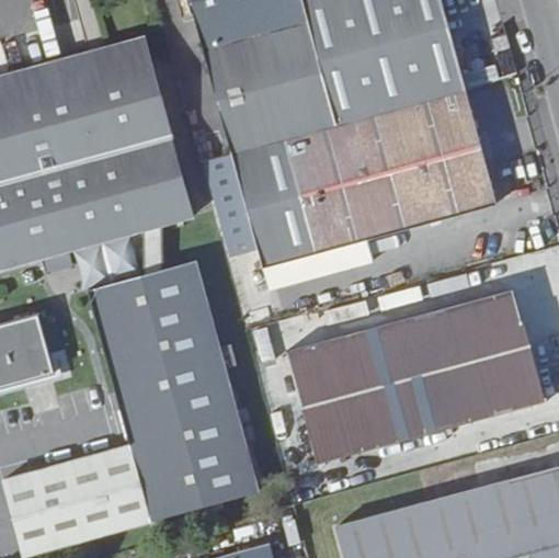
[(498,204),(442,0),(190,0),(218,104),(227,138),(263,268),(367,239),(498,204)]
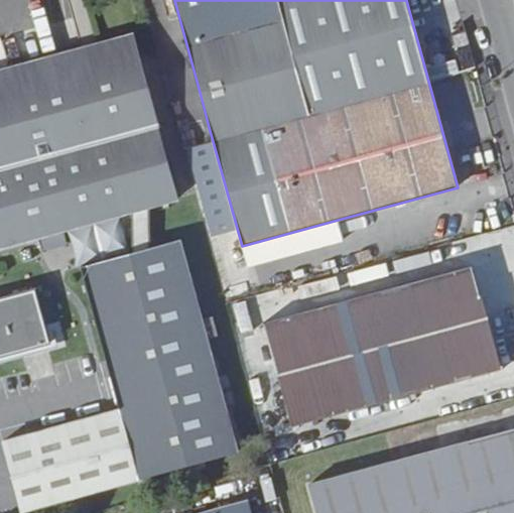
[(470,43),(467,32),(455,36),(458,47),(470,43)]
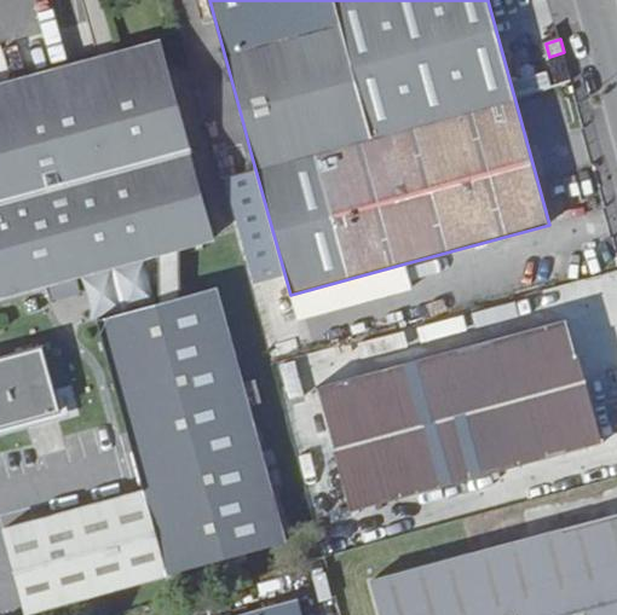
[(0,110),(165,65),(159,41),(0,82),(0,110)]
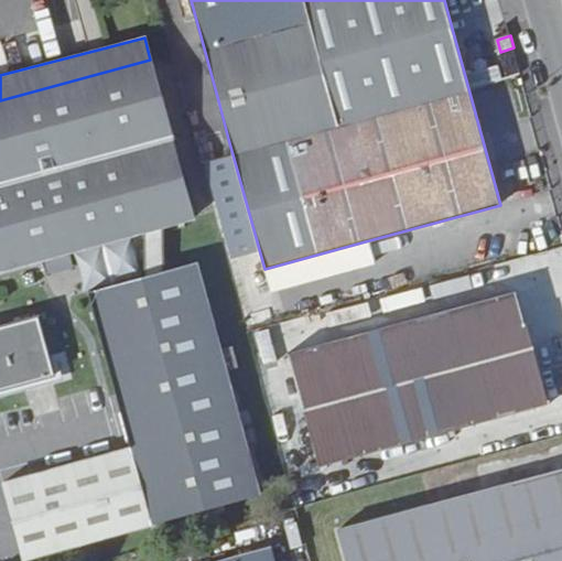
[(150,60),(0,100),(0,270),(146,230),(146,277),(88,292),(130,448),(2,483),(23,560),(261,494),(248,445),(260,442),(251,412),(239,416),(228,373),(240,369),(235,351),(223,354),(197,262),(169,271),(163,226),(194,217),(150,60)]
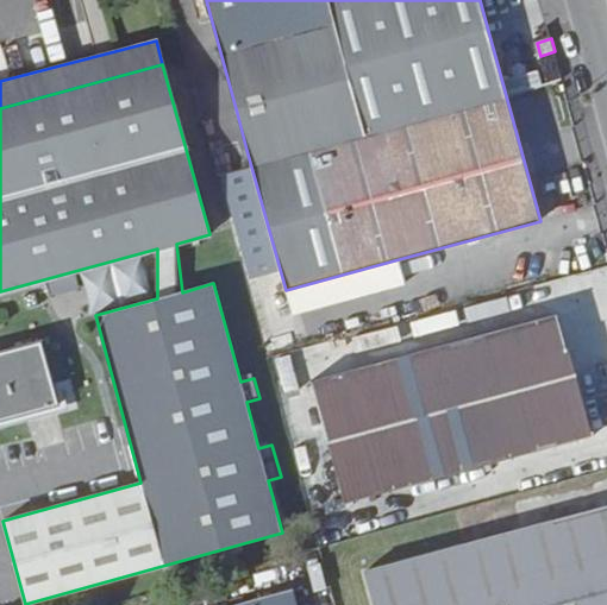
[(246,150),(237,113),(218,118),(227,155),(246,150)]
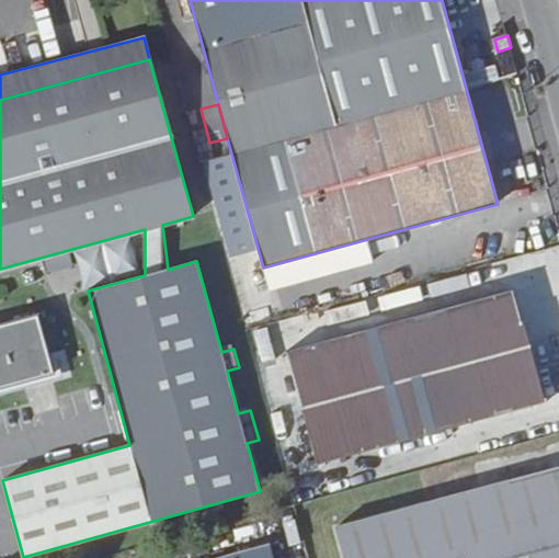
[(373,259),(367,239),(263,268),(269,288),(373,259)]
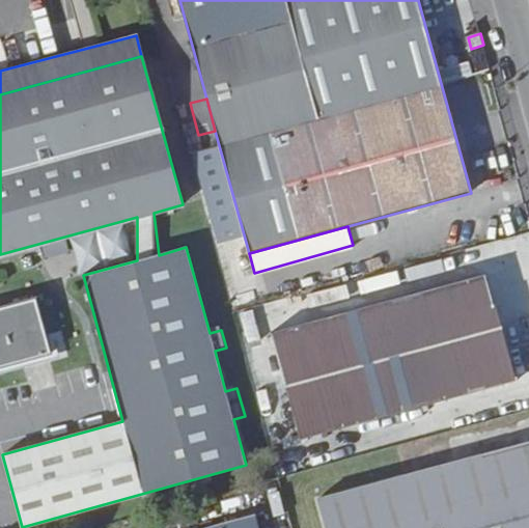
[(514,381),(486,275),(272,333),(301,438),(514,381)]
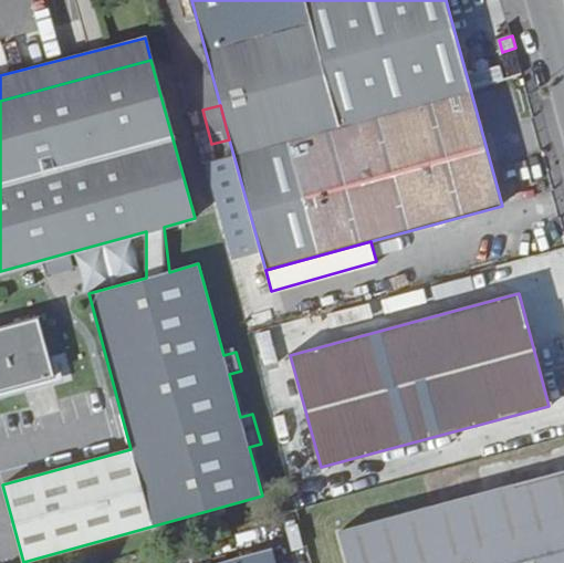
[(0,392),(56,377),(40,315),(0,325),(0,392)]
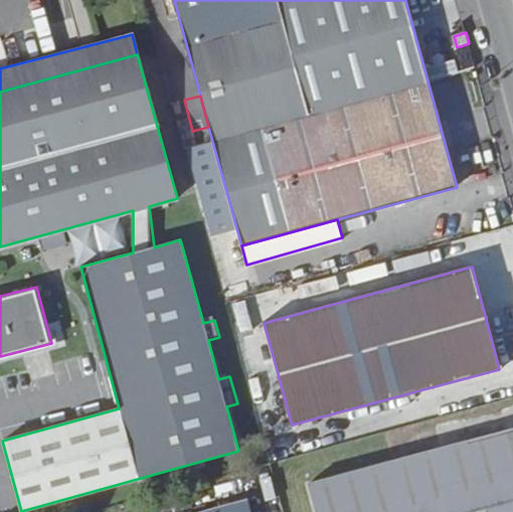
[(512,511),(512,427),(308,482),(315,511),(512,511)]
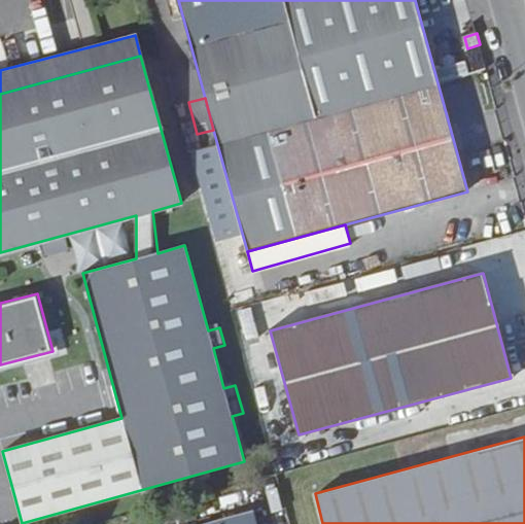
[(256,523),(254,513),(212,523),(256,523)]
